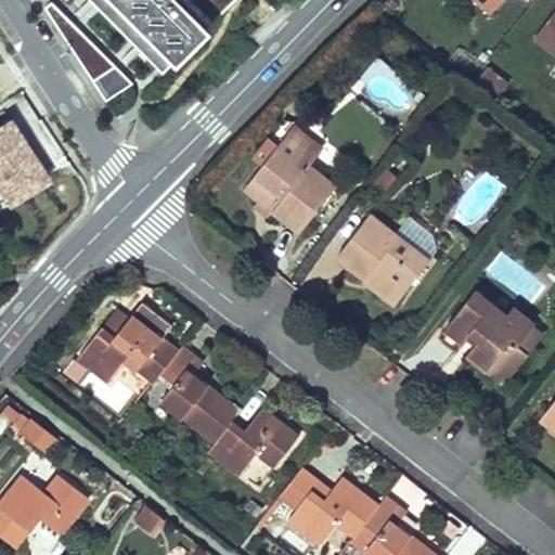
[(99,0),(167,67),(176,55),(181,60),(216,27),(211,21),(230,0),(99,0)]
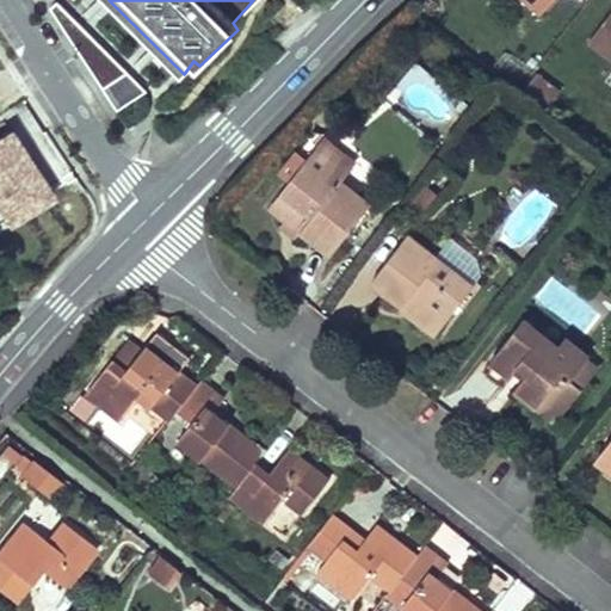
[(523,0),(538,14),(551,0),(523,0)]
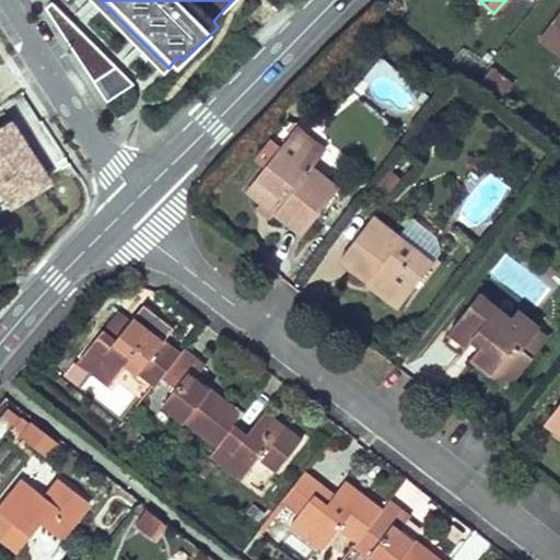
[(74,45),(88,35),(55,1),(48,6),(74,45)]
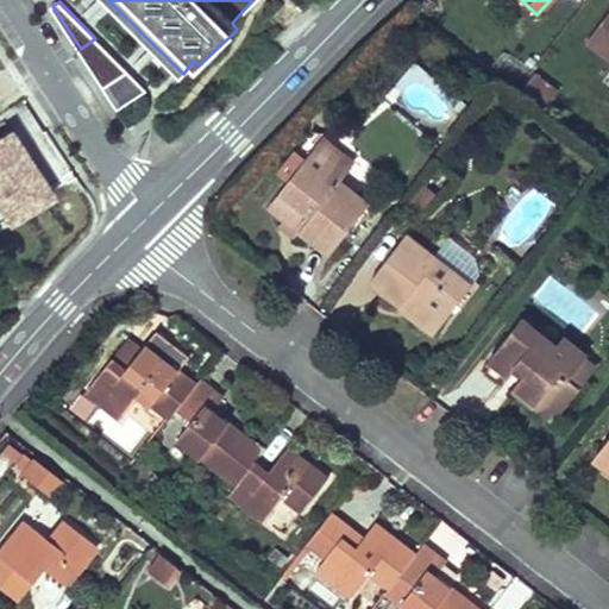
[(608,11),(586,41),(608,57),(608,11)]
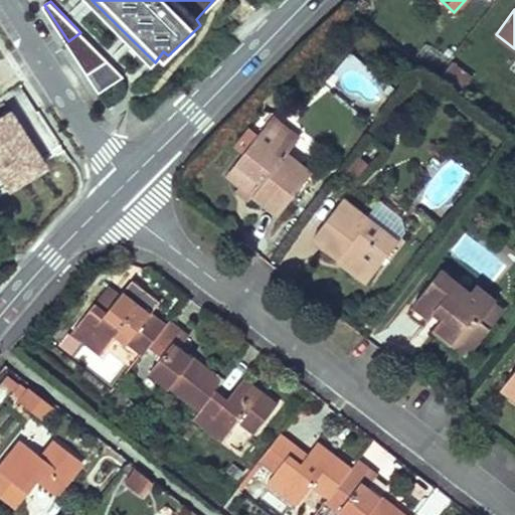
[(80,32),(68,41),(89,72),(109,59),(80,32)]
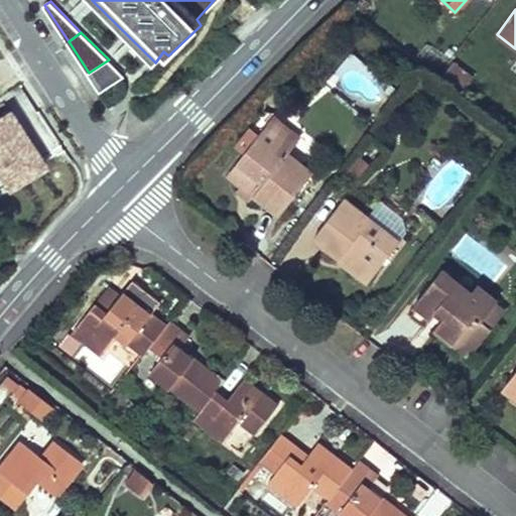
[(125,76),(109,59),(89,73),(102,93),(125,76)]
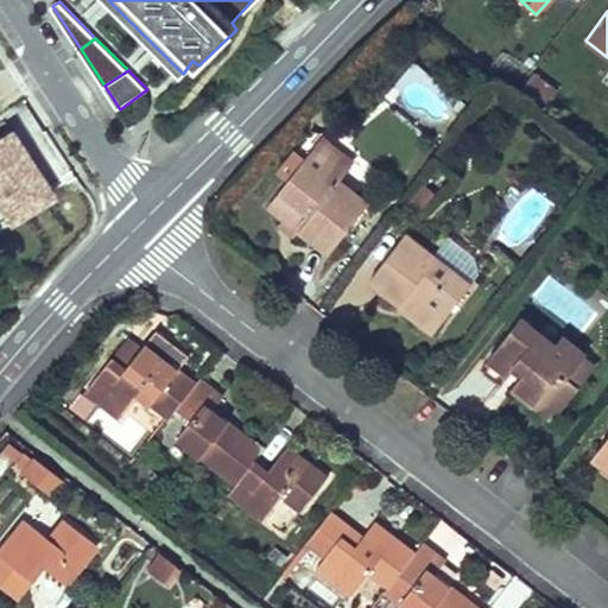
[(526,86),(549,101),(557,88),(536,73),(526,86)]
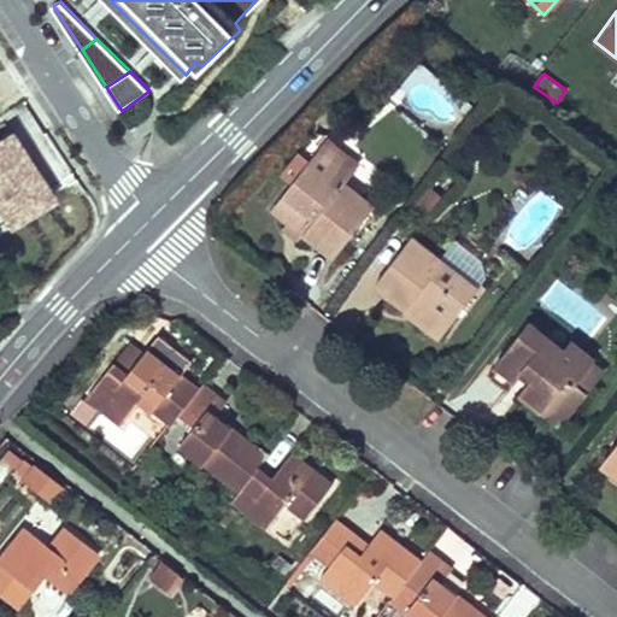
[(60,198),(13,127),(0,134),(0,211),(12,229),(60,198)]
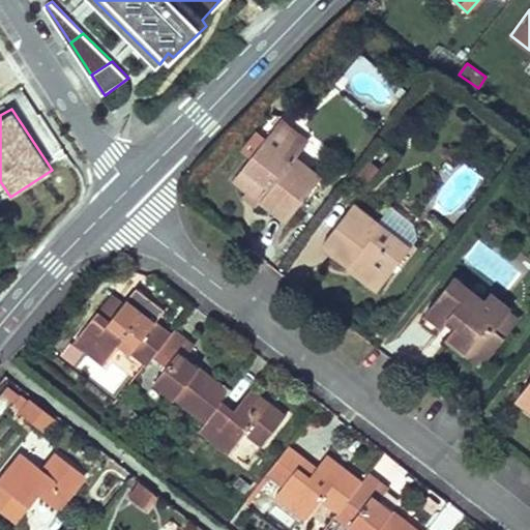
[(307,143),(278,121),(274,127),(302,148),(307,143)]
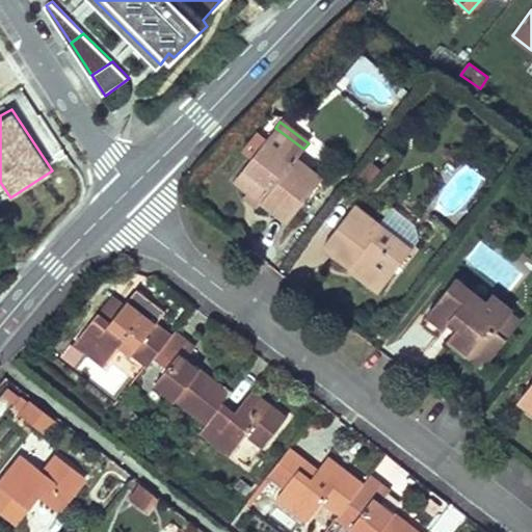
[(236,180),(249,190),(251,188),(265,197),(263,201),(289,220),(323,177),(297,157),(303,149),(275,128),(268,137),(253,158),(236,180)]
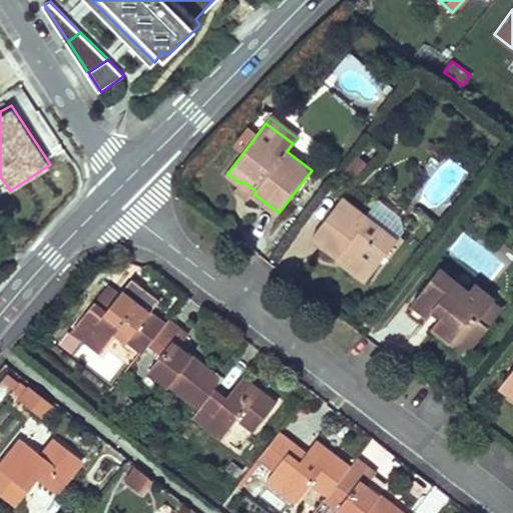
[(259,132),(249,125),(234,145),(243,152),(259,132)]
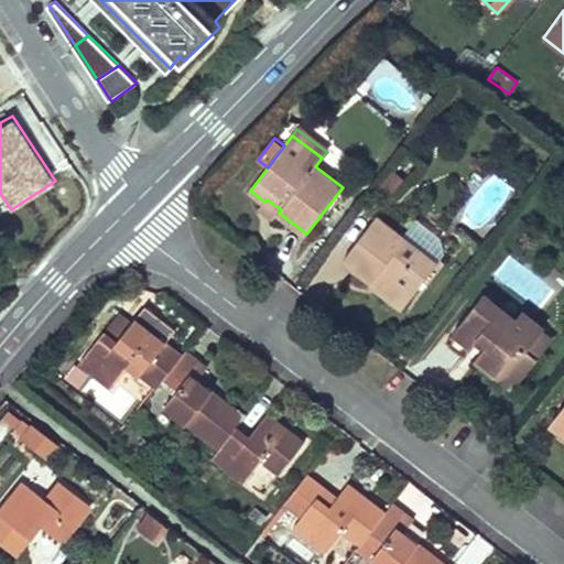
[(279,213),(281,209),(267,199),(264,202),(260,208),(274,218),(279,213)]
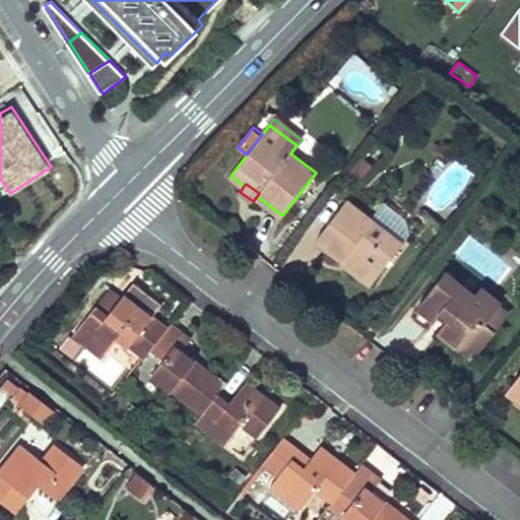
[(403,242),(347,198),(317,239),(343,259),(346,255),(376,277),(403,242)]
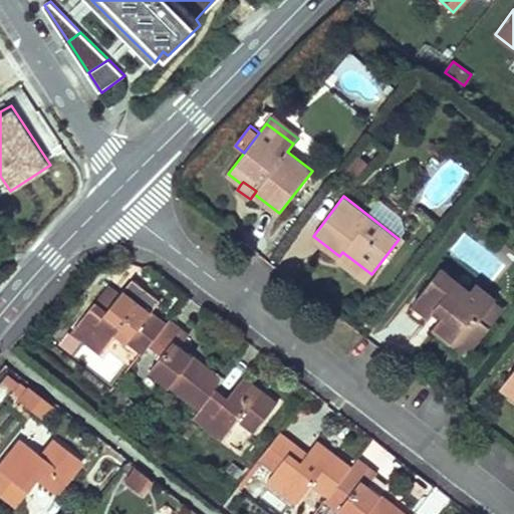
[(371,274),(342,252),(339,256),(337,259),(366,281),(371,274)]
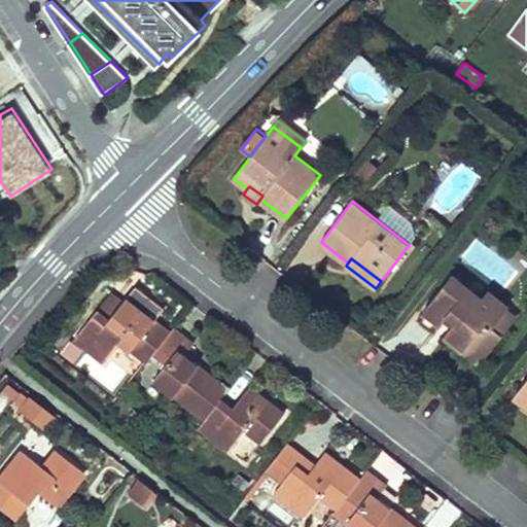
[(448,315),(456,321),(452,326),(445,336),(463,350),(469,342),(486,355),(503,332),(493,324),(506,309),(508,306),(488,290),(482,297),(452,274),(424,310),(420,315),(437,328),(442,323),(444,320),(448,315)]
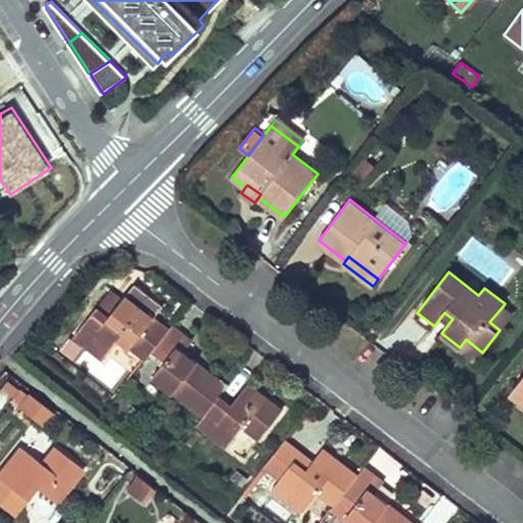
[(122,300),(108,290),(93,311),(105,321),(122,300)]
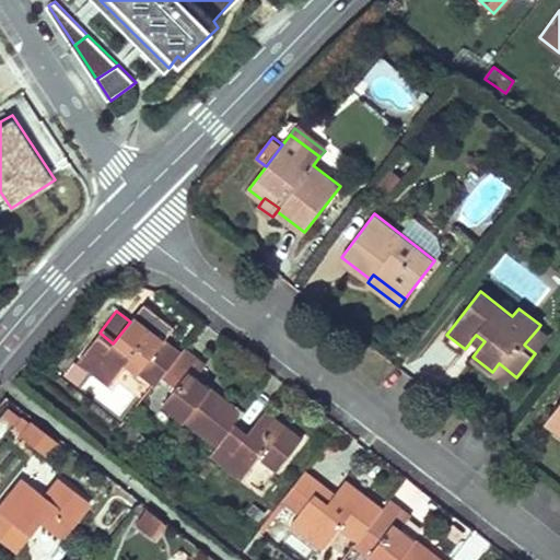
[(128,362),(155,384),(162,375),(182,352),(135,316),(130,322),(113,343),(100,333),(78,360),(111,385),(128,362)]
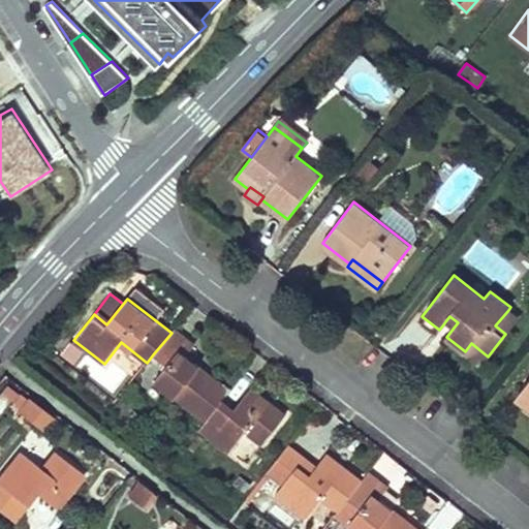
[(518,318),(508,310),(495,325),(505,334),(518,318)]
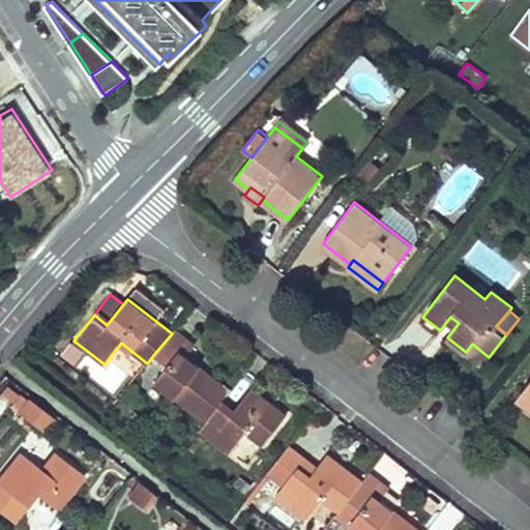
[(440,330),(422,317),(419,322),(436,335),(440,330)]
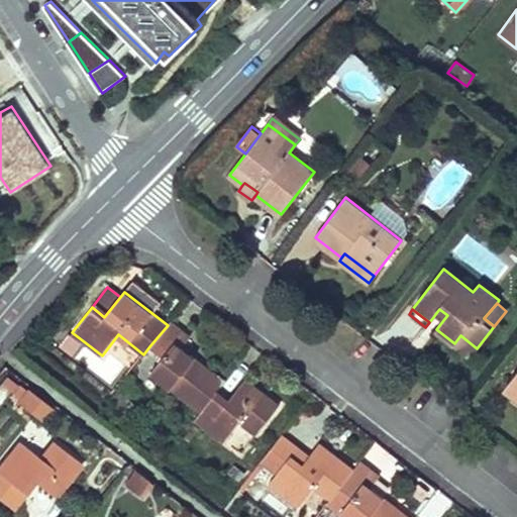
[(439,309),(435,314),(443,320),(447,315),(439,309)]
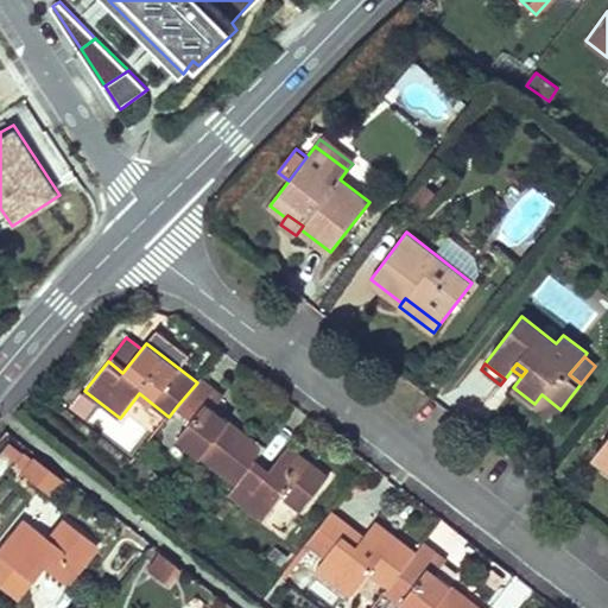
[(264,448),(213,409),(223,396),(200,378),(197,382),(176,407),(191,419),(176,437),(235,483),(251,463),(254,458),(264,448)]
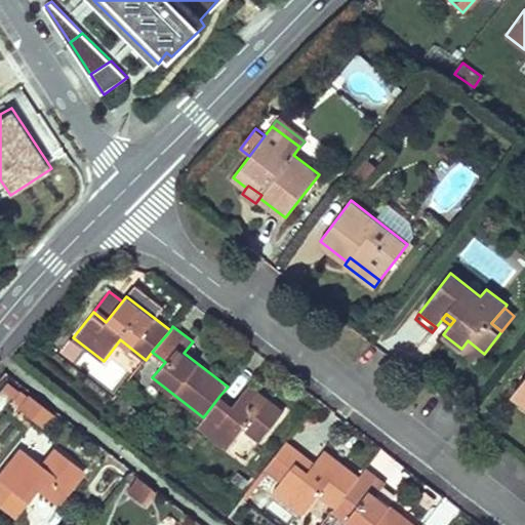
[(477,363),(484,354),(468,340),(461,349),(460,350),(477,363)]
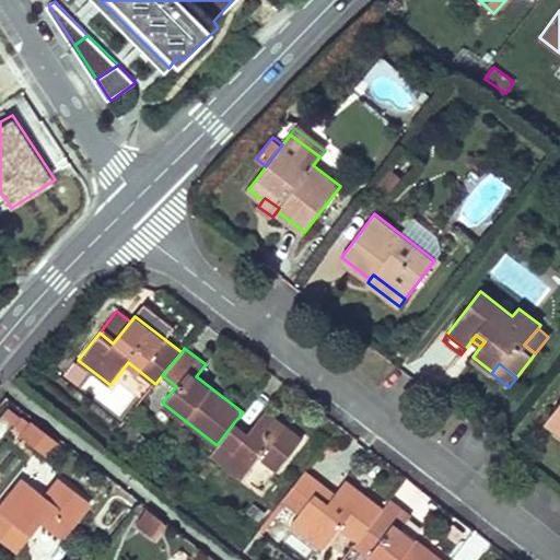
[(559,403),(547,419),(559,429),(559,403)]
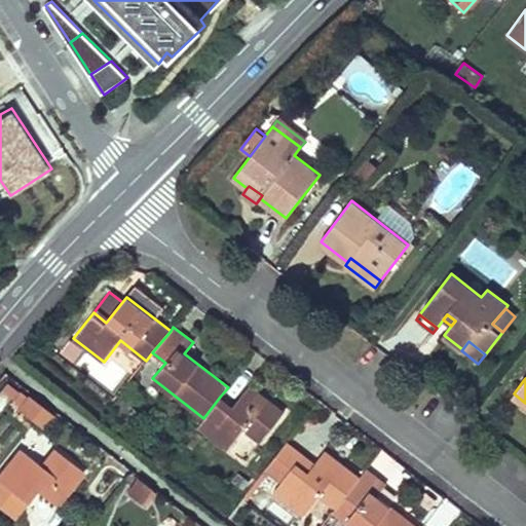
[(229,410),(217,401),(203,418),(197,426),(227,450),(243,428),(261,442),(284,412),(249,385),(232,406),(229,410)]
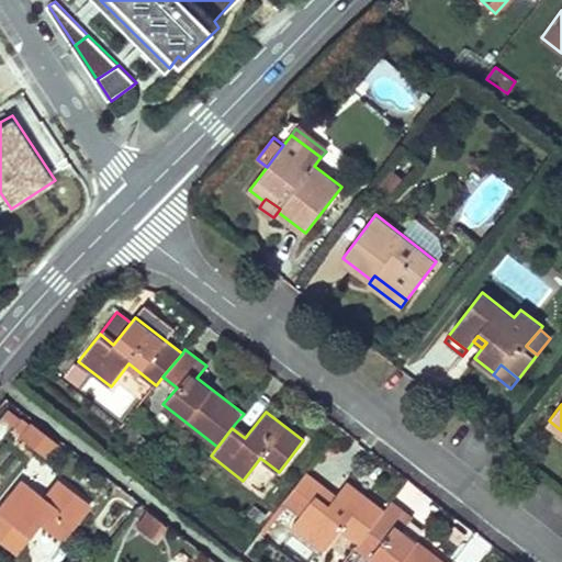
[(13,423),(22,429),(29,422),(20,415),(13,423)]
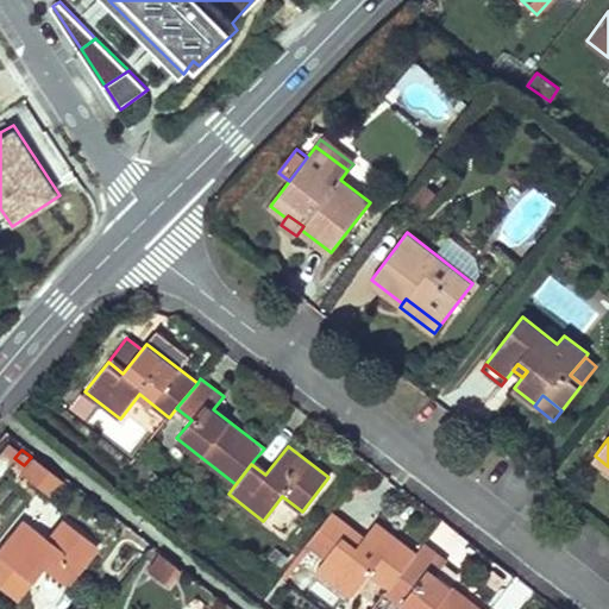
[(24,465),(18,472),(48,495),(60,478),(31,457),(24,465)]
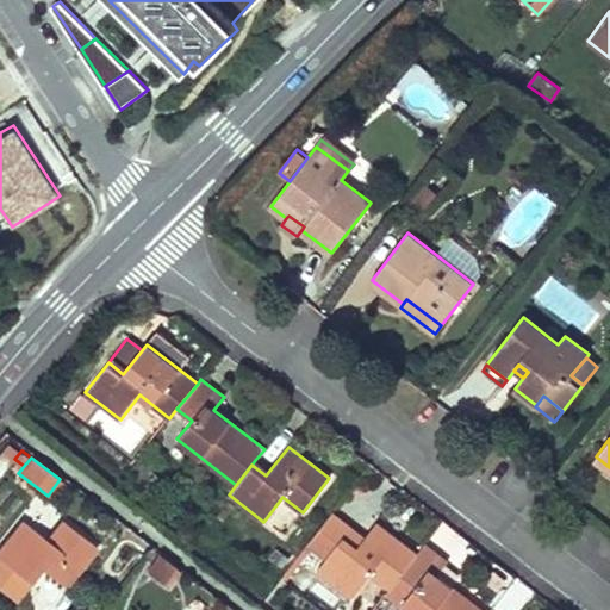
[(269,471),(255,460),(251,465),(266,475),(269,471)]
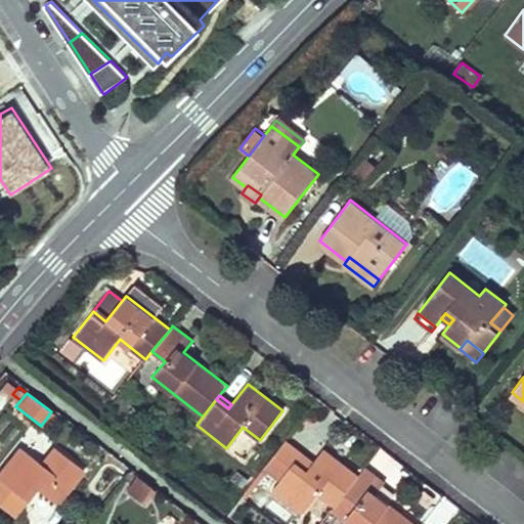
[(95,441),(80,430),(74,438),(89,450),(95,441)]
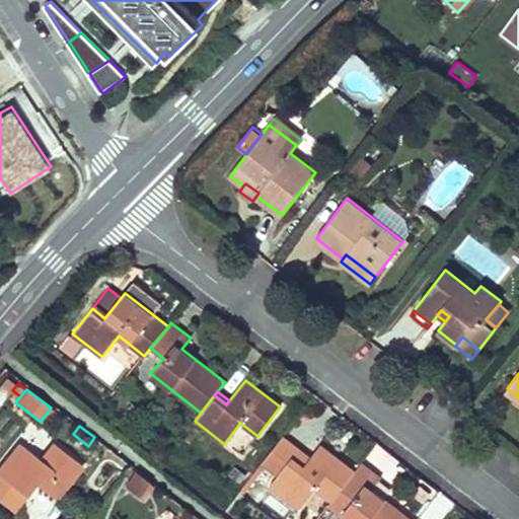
[(198,430),(194,427),(183,440),(188,443),(198,430)]
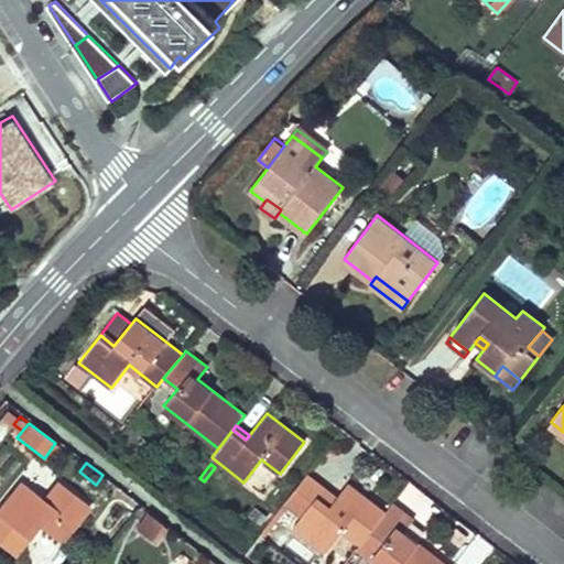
[(42,498),(20,480),(0,505),(0,517),(22,534),(32,521),(36,524),(60,542),(88,505),(56,479),(42,498)]
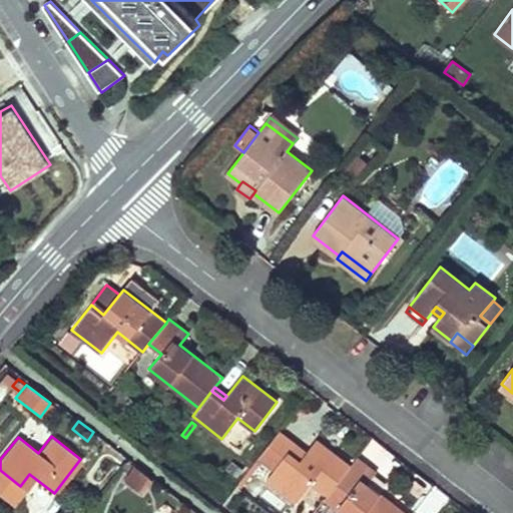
[(266,480),(296,503),(312,482),(329,494),(351,465),(317,439),(301,460),(298,464),(286,455),(266,480)]
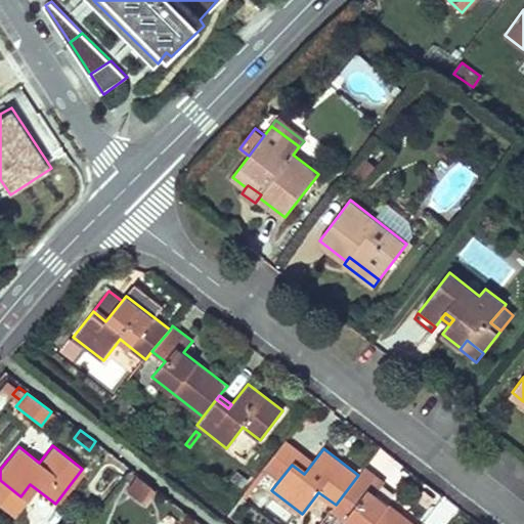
[(307,470),(295,461),(292,465),(304,474),(307,470)]
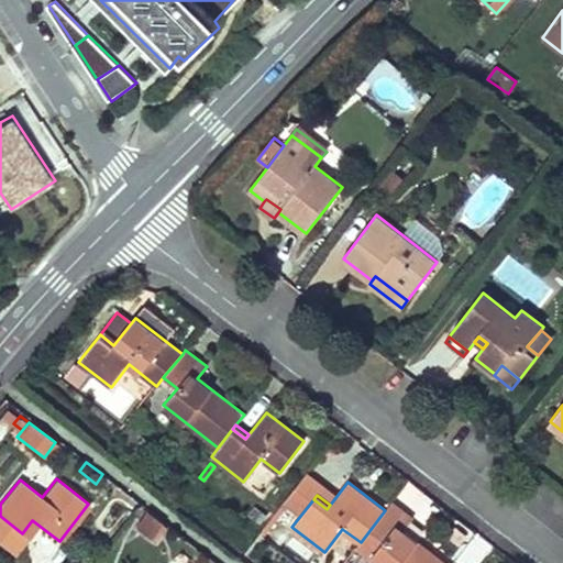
[(356,548),(375,562),(445,562),(404,530),(414,518),(392,501),(385,510),(361,542),(356,548)]
